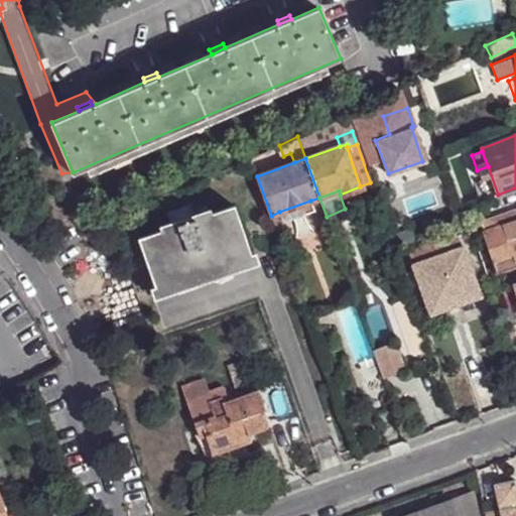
[(279,212),(282,222),(313,210),(310,201),(279,212)]
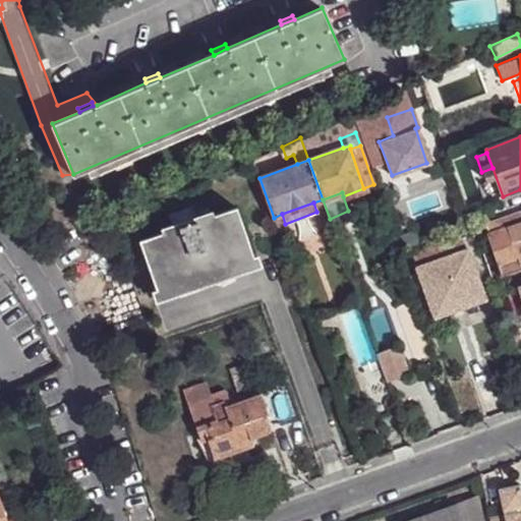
[(170,215),(175,228),(196,221),(194,213),(192,207),(170,215)]
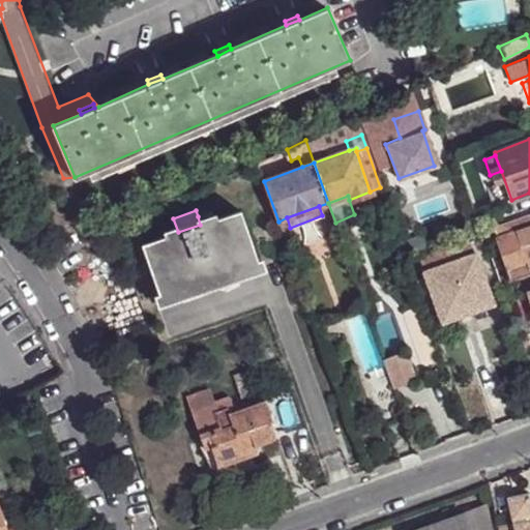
[(200,225),(178,232),(143,244),(160,298),(259,265),(240,211),(215,219),(200,225)]
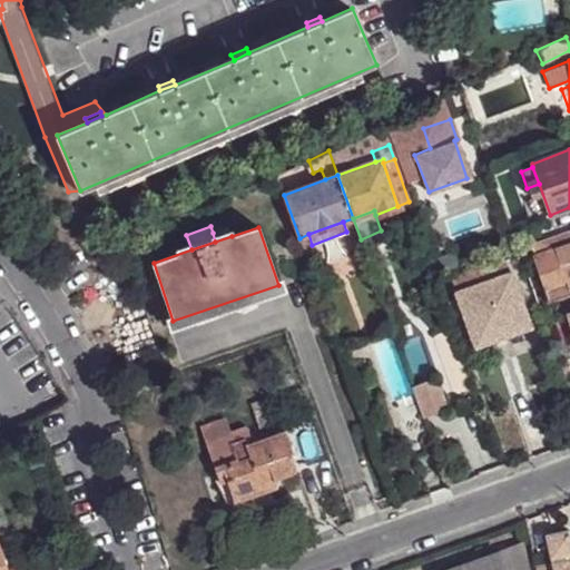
[(213,233),(215,242),(232,236),(228,227),(213,233)]
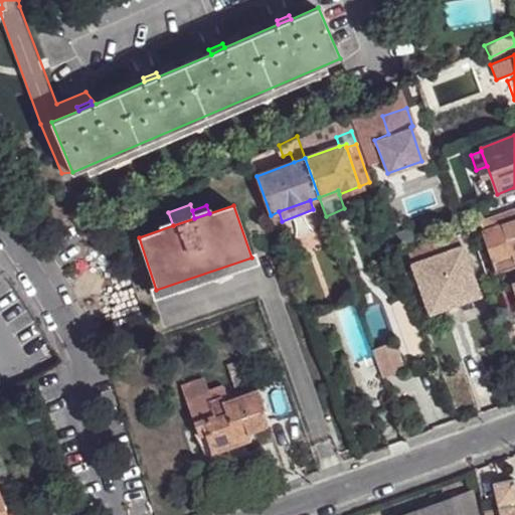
[(514,210),(481,223),(484,231),(514,219),(514,210)]
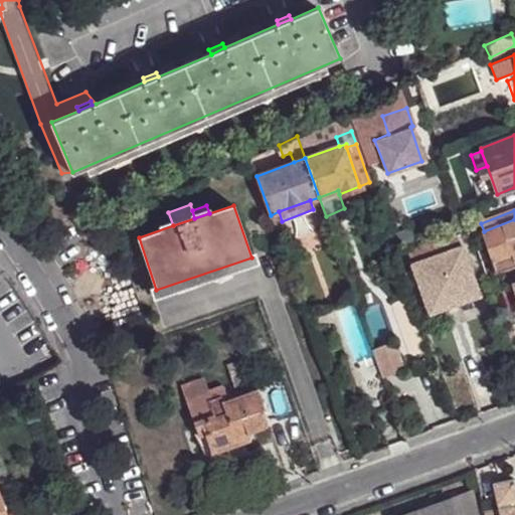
[(271,215),(274,225),(282,221),(279,211),(271,215)]
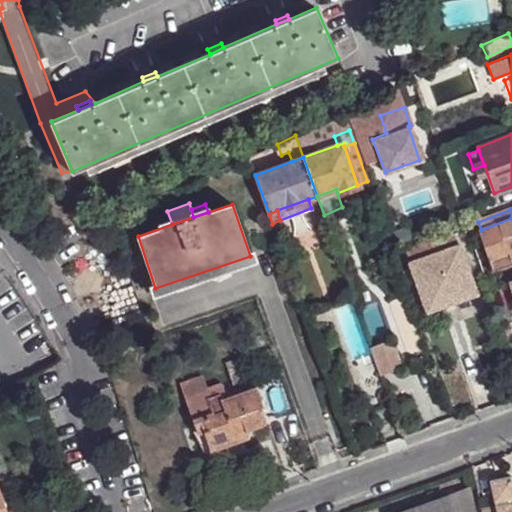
[(511,218),(481,230),(479,231),(492,271),(511,263),(511,260),(510,256),(511,255),(511,218)]
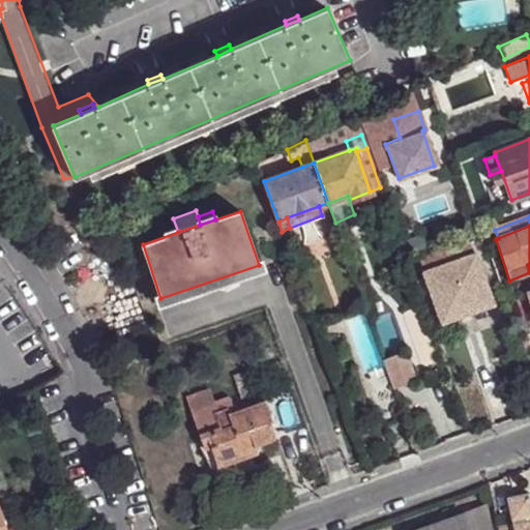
[(417,257),(423,271),(474,254),(469,239),(417,257)]
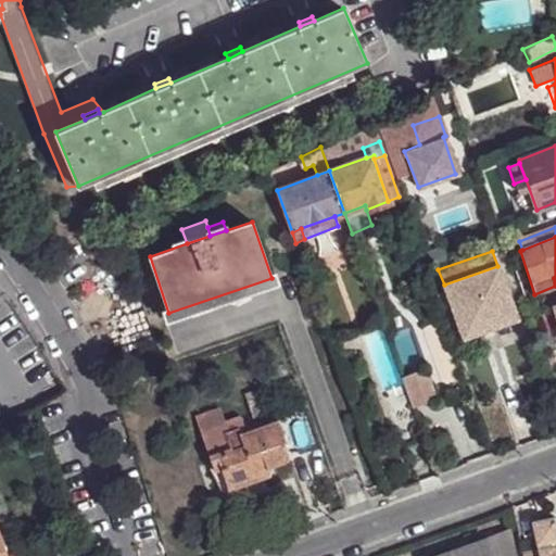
[(497,266),(444,285),(458,327),(487,316),(491,328),(517,319),(497,266)]
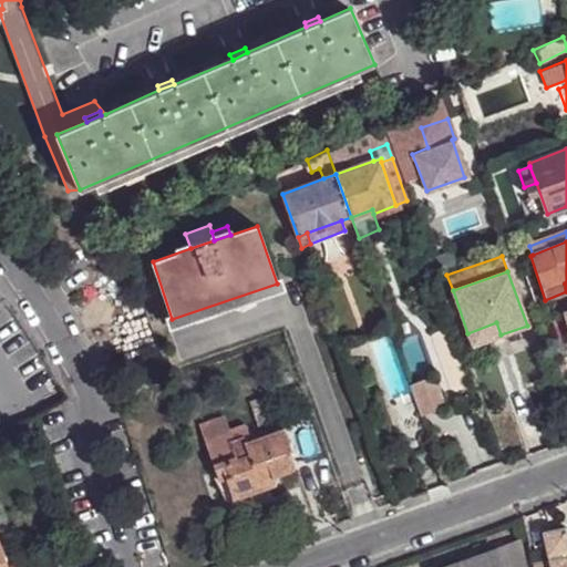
[(413,392),(421,415),(443,408),(432,375),(411,384),(413,392)]
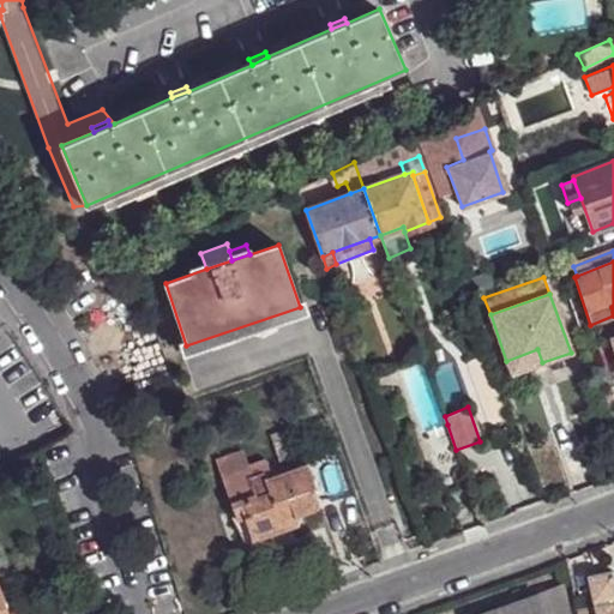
[(230,504),(241,500),(253,495),(248,480),(264,474),(266,480),(272,477),(266,459),(248,465),(244,452),(215,462),(230,504)]
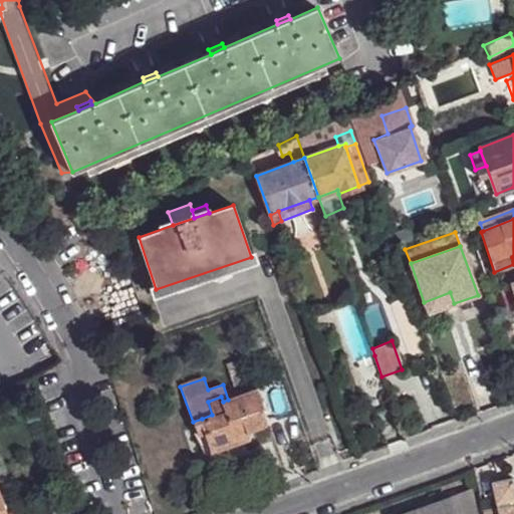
[(211,453),(237,444),(235,438),(248,433),(265,427),(259,411),(264,409),(257,389),(228,400),(223,402),(221,397),(208,402),(212,415),(202,419),(206,431),(203,432),(203,433),(211,453)]
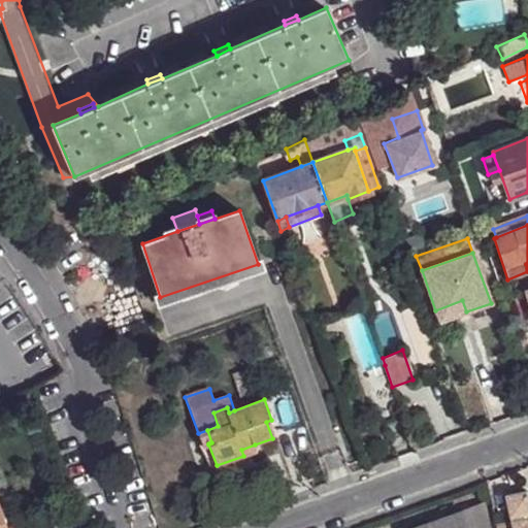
[(203,447),(208,444),(208,443),(211,442),(207,430),(198,433),(203,447)]
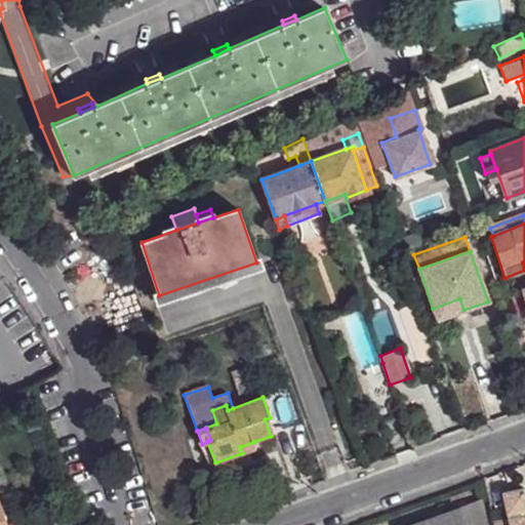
[(240,447),(242,453),(255,448),(253,442),(240,447)]
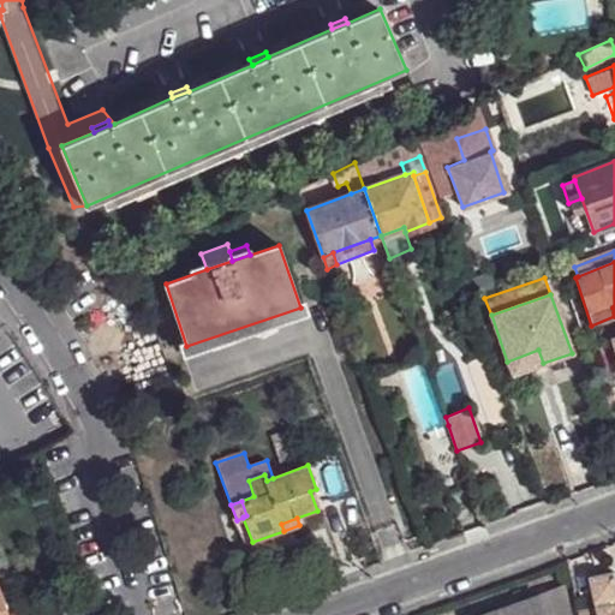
[(614,614),(614,573),(614,569),(587,575),(596,614),(614,614)]
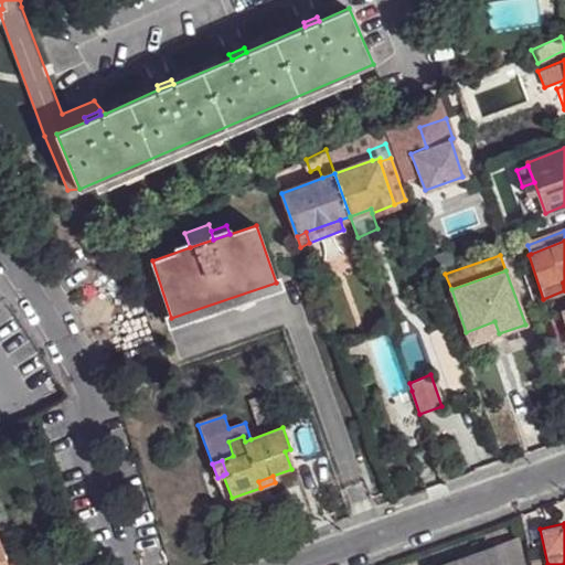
[(525,564),(519,539),(497,546),(503,564),(525,564)]
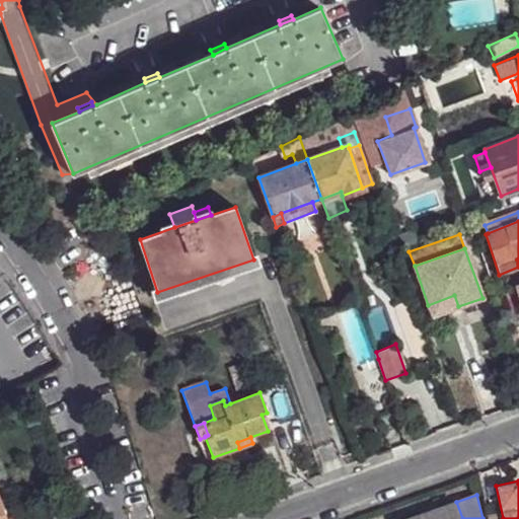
[(462,518),(456,502),(406,518),(462,518)]
